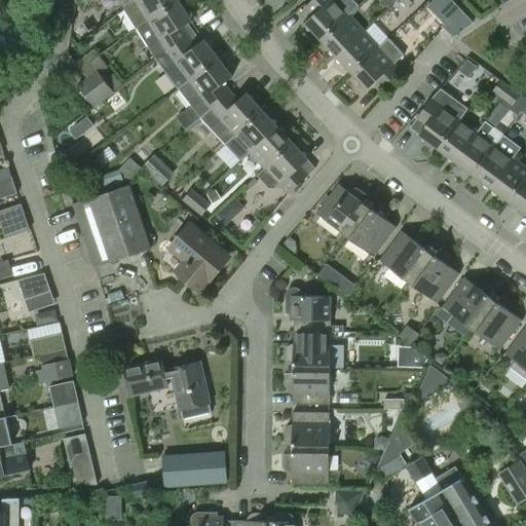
[(116,0),(123,10),(134,4),(140,0),(116,0)]
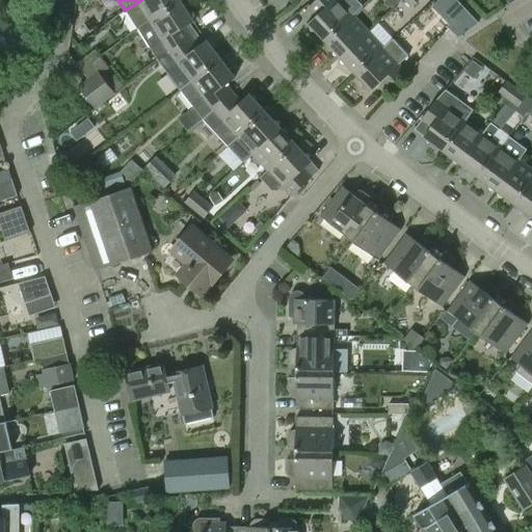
[(180,2),(178,0),(141,0),(135,4),(125,10),(136,30),(138,29),(180,2)]
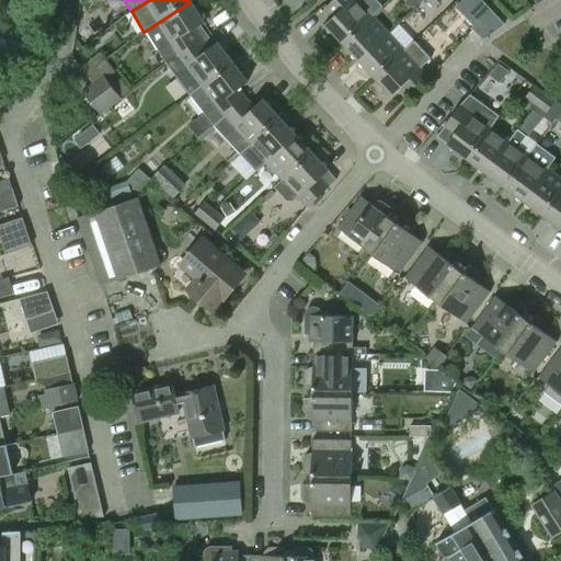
[(371,15),(373,15),(381,7),(376,0),(333,0),(325,8),(334,16),(324,24),(342,43),(371,15)]
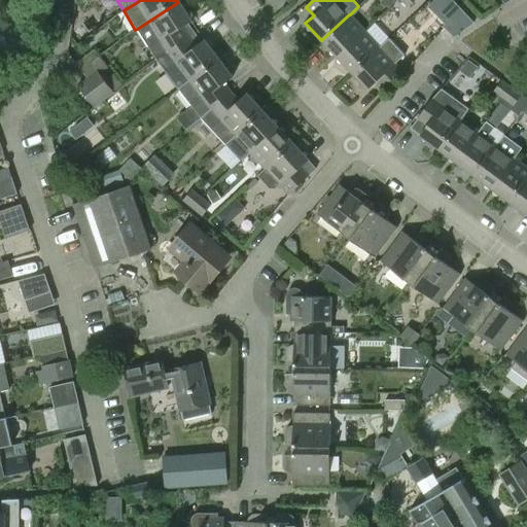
[(451,0),(433,0),(429,4),(446,23),(444,25),(444,26),(455,36),(456,36),(475,24),(451,0)]
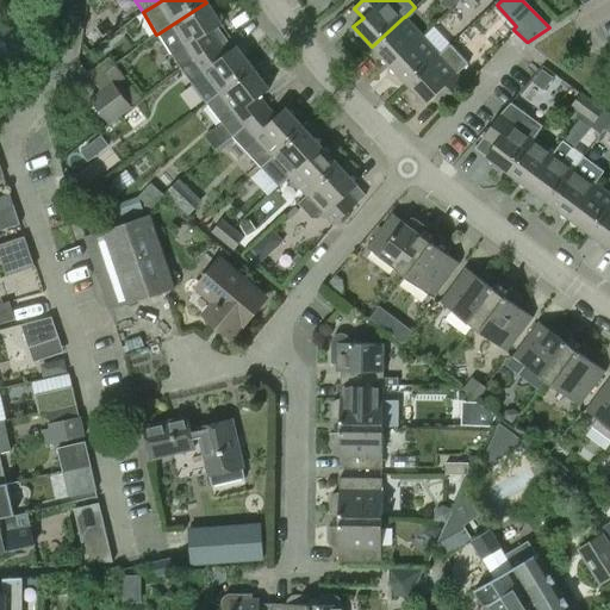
[(221,26),(206,2),(159,33),(181,69),(191,62),(191,61),(218,43),(211,32),(221,26)]
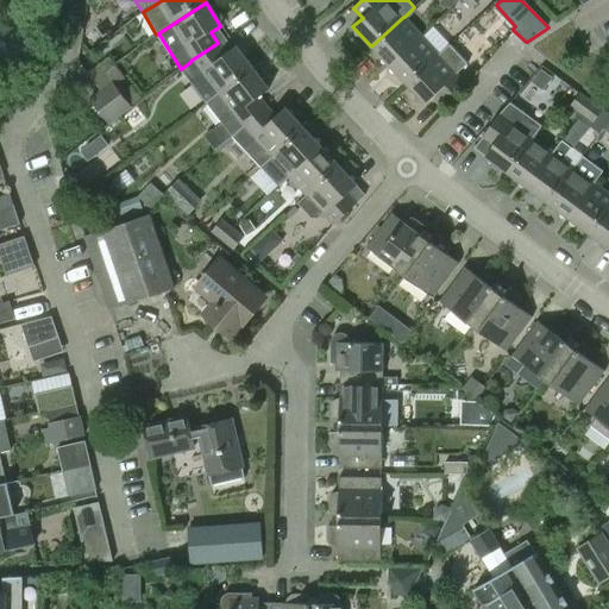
[(421,36),(405,17),(403,17),(371,46),(389,66),(421,36)]
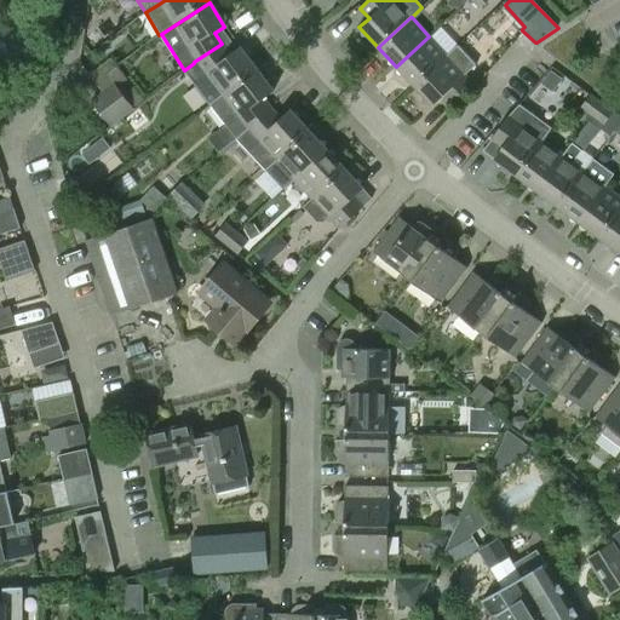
[(447,56),(429,36),(396,67),(414,86),(447,56)]
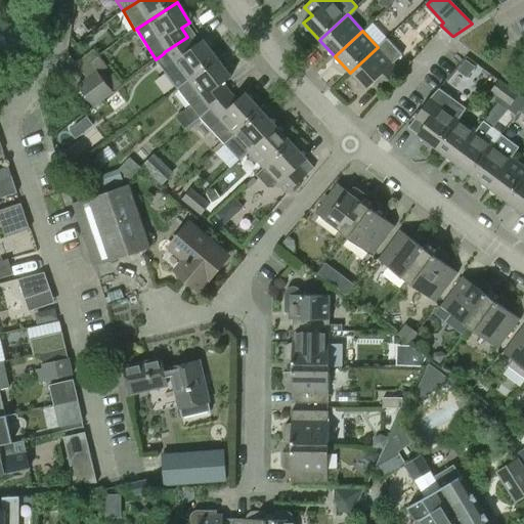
[(194,46),(187,37),(164,52),(164,53),(156,59),(178,88),(186,82),(185,81),(216,58),(202,41),(194,46)]
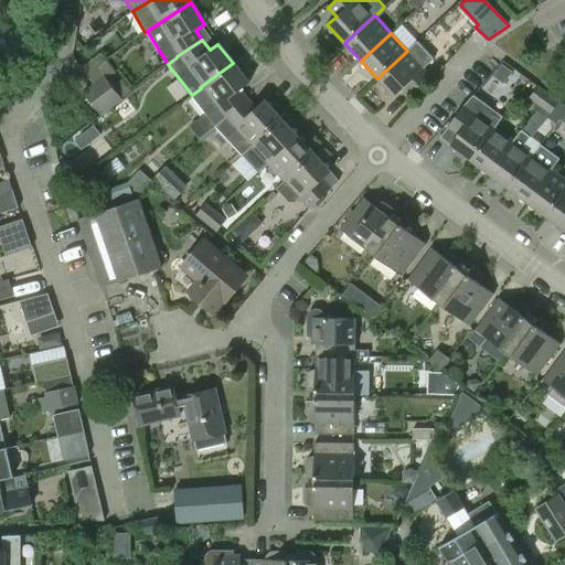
[(417,41),(407,51),(377,78),(394,97),(403,89),(412,98),(433,78),(424,68),(434,59),(417,41)]
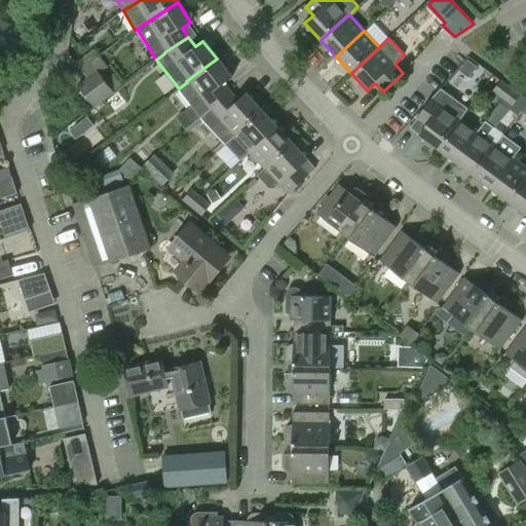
[(98,59),(92,51),(75,66),(86,80),(103,101),(112,94),(90,65),(98,59)]
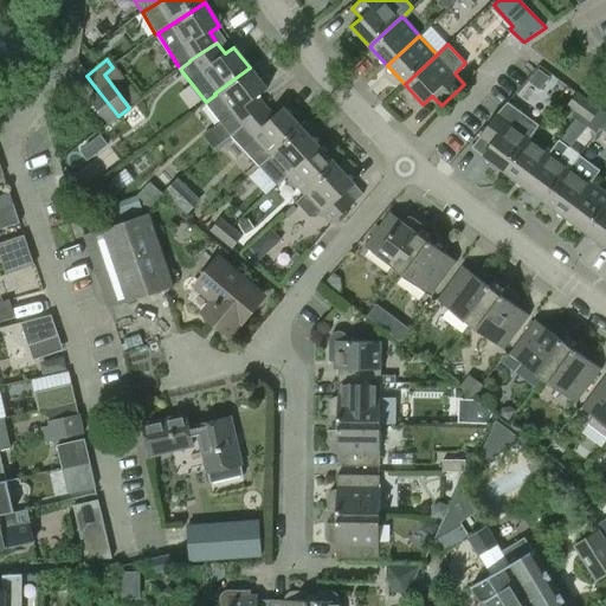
[(266,90),(250,68),(214,94),(216,95),(206,102),(230,135),(240,127),(265,107),(257,97),(266,90)]
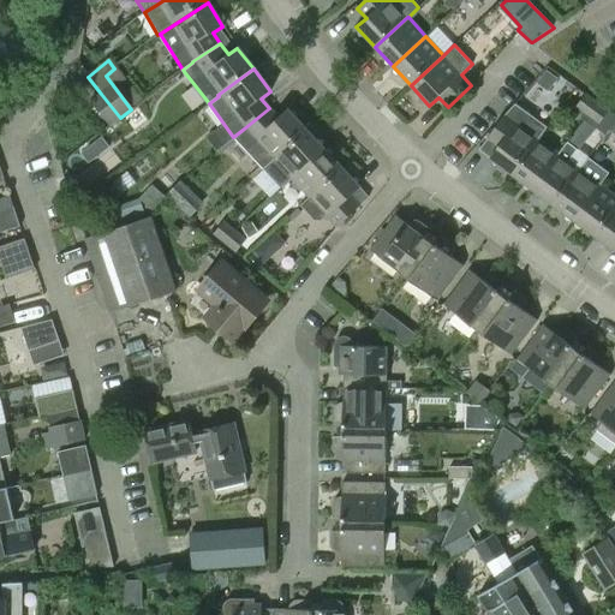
[(538,84),(548,91),(557,79),(548,72),(538,84)]
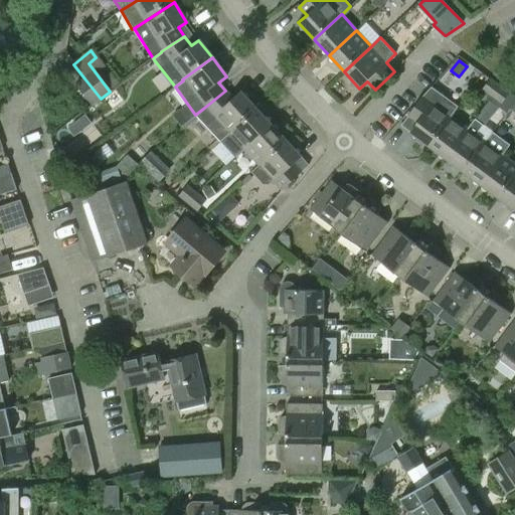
[(101,99),(84,78),(74,86),(91,106),(101,99)]
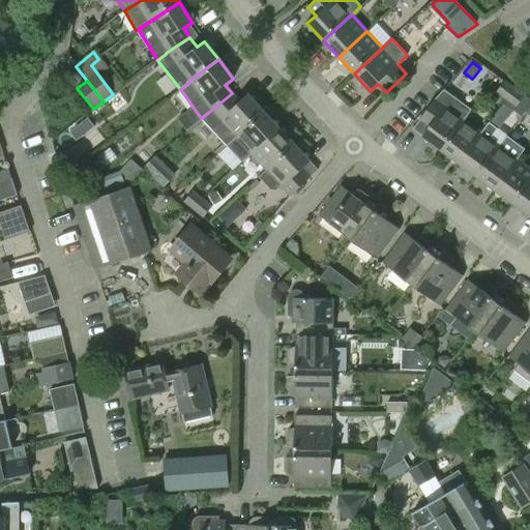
[(507,98),(514,88),(505,81),(497,91),(507,98)]
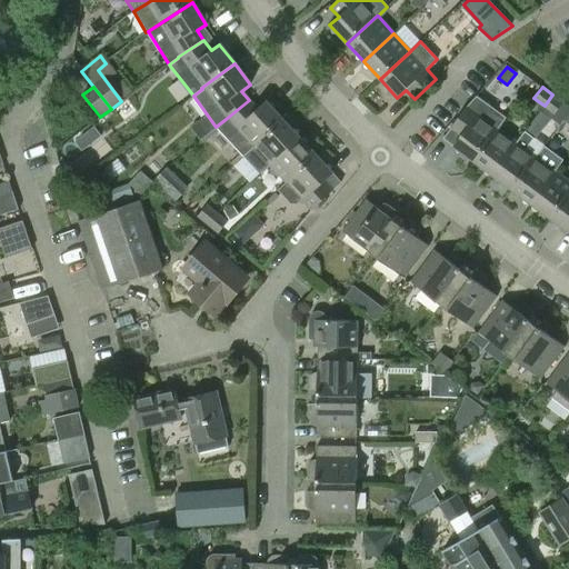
[(545,106),(540,110),(560,125),(568,112),(568,107),(552,95),(545,106)]
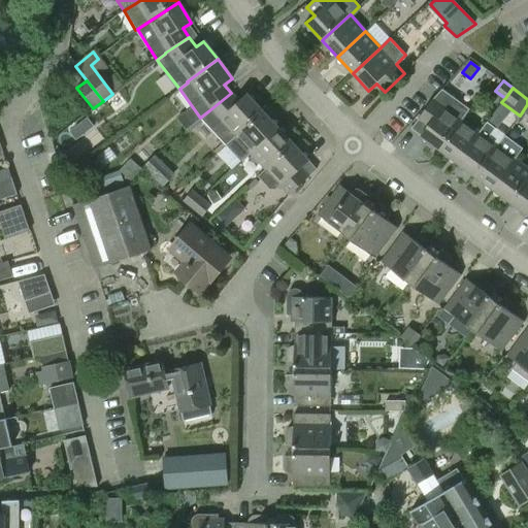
[(413,130),(421,136),(439,150),(462,120),(463,120),(470,110),(442,90),(434,99),(413,130)]
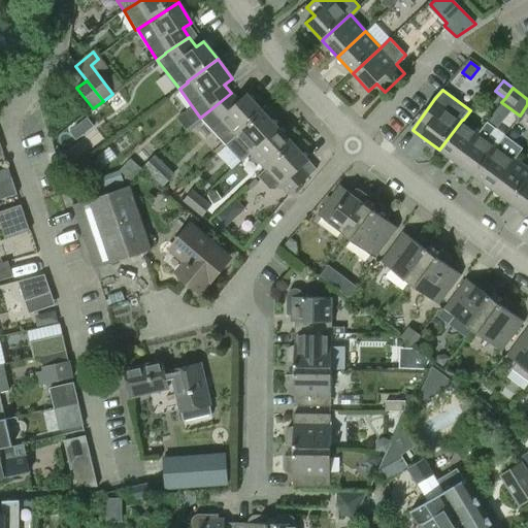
[(227,145),(235,138),(234,137),(261,111),(246,95),(239,102),(232,95),(231,93),(209,110),(200,118),(202,120),(227,145)]
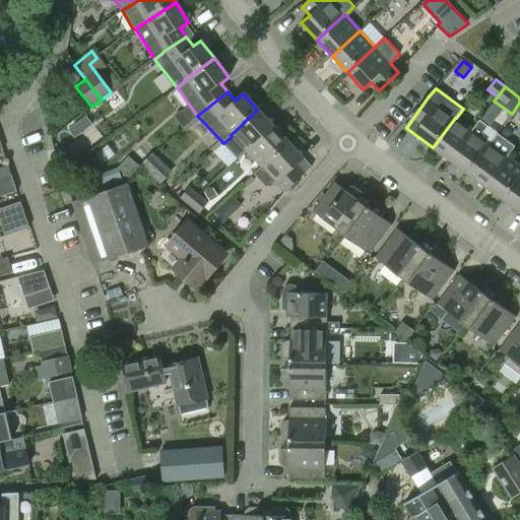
[(272,126),(257,110),(231,135),(232,136),(246,151),(272,126)]
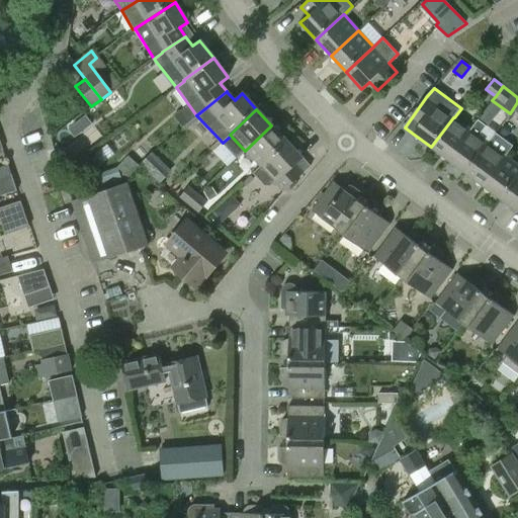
[(470,130),(454,117),(453,117),(431,147),(449,160),(471,130),(470,130)]
